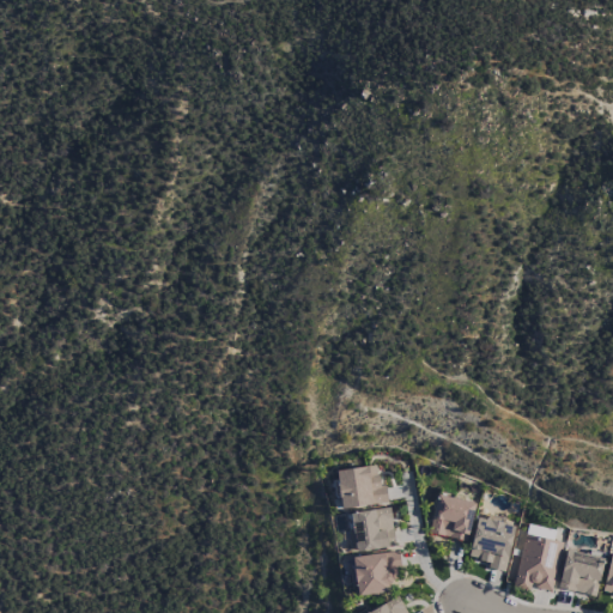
[(335,472),(341,510),(384,503),(378,465),(335,472)]
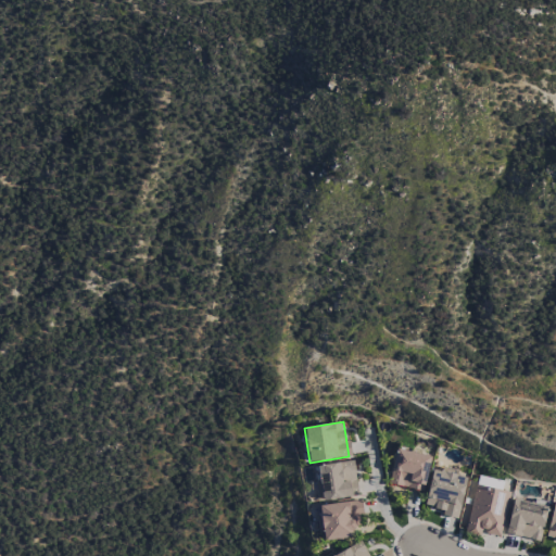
[(431,456),(396,449),(389,484),(417,490),(419,481),(426,482),(431,456)]
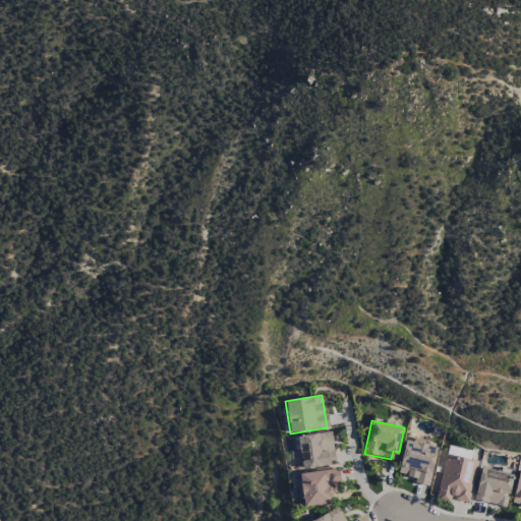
[(300,468),(334,466),(332,433),(298,436),(300,468)]
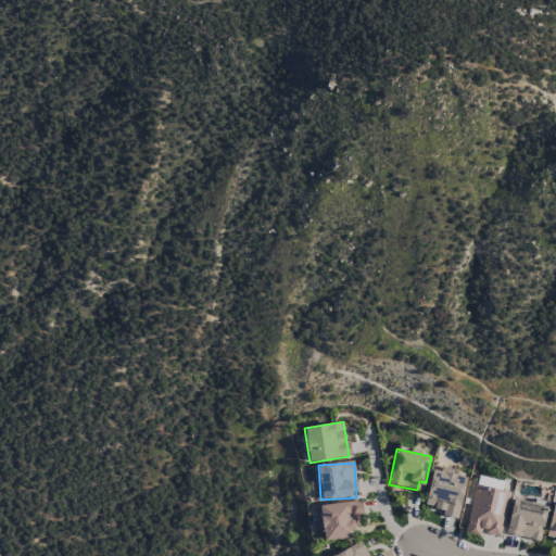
[(433,467),(424,506),(443,510),(442,516),(456,519),(467,478),(455,475),(456,474),(433,467)]
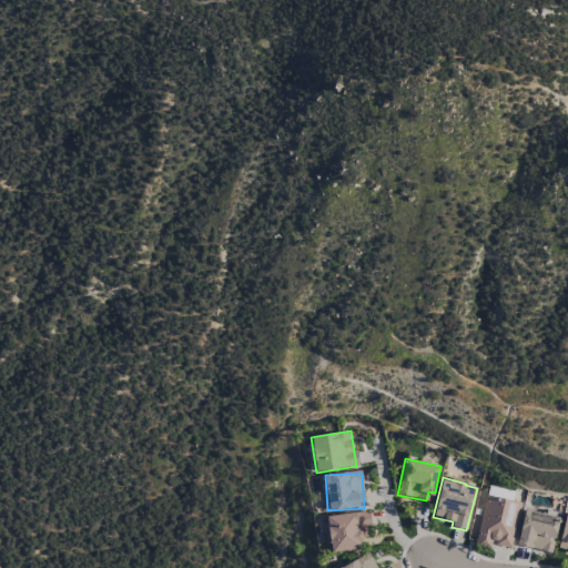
[(511,548),(520,501),(501,498),(504,490),(487,486),(475,545),(490,548),(492,544),(511,548)]
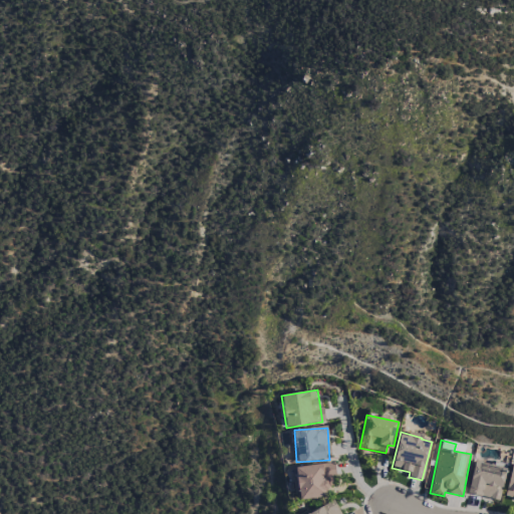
[(506,469),(474,462),(467,493),(498,500),(506,469)]
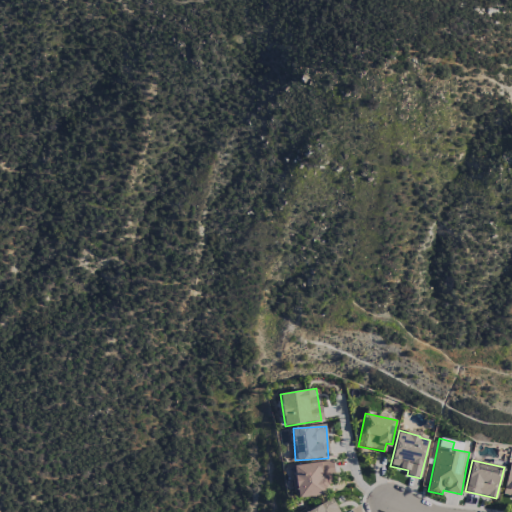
[(297,498),(324,495),(323,486),(331,485),(330,473),(333,472),(332,462),(294,465),(297,498)]
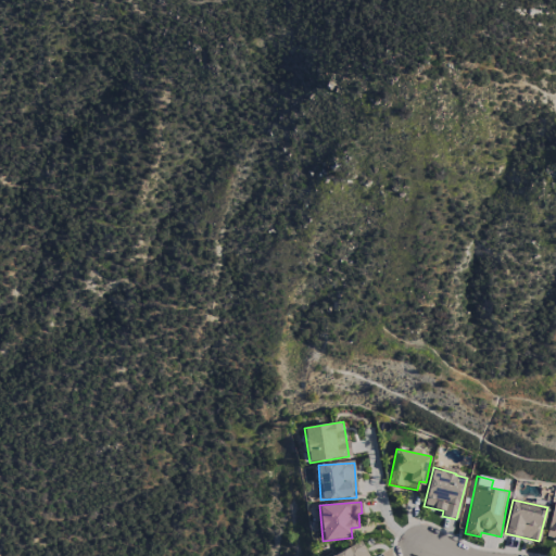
[(555,540),(555,502),(554,502),(545,538),(555,540)]
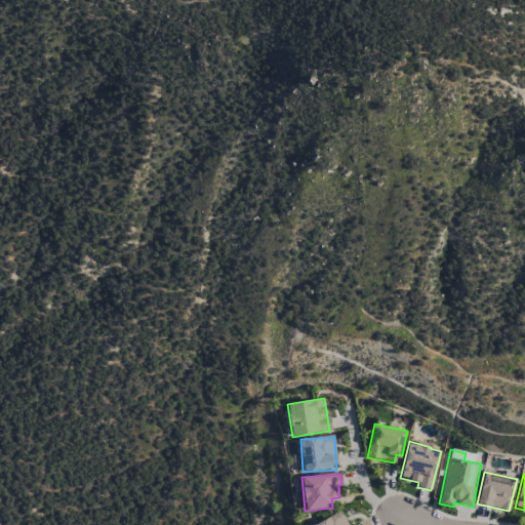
[(348,524),(340,512),(315,524),(348,524)]
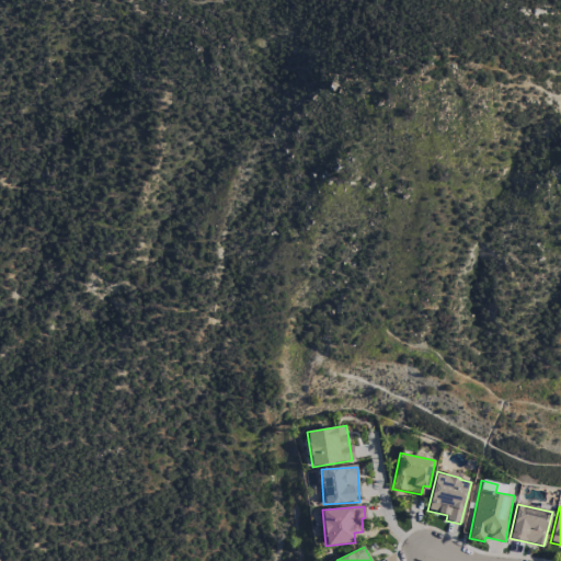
All buildings are outlined.
